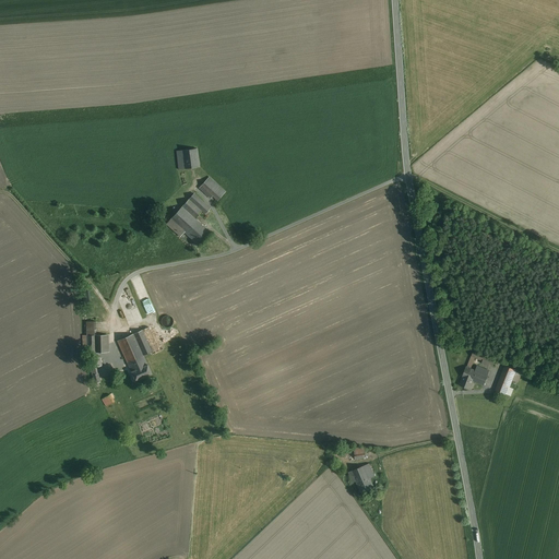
[(200,149),(181,151),(185,171),(203,168),(200,149)]
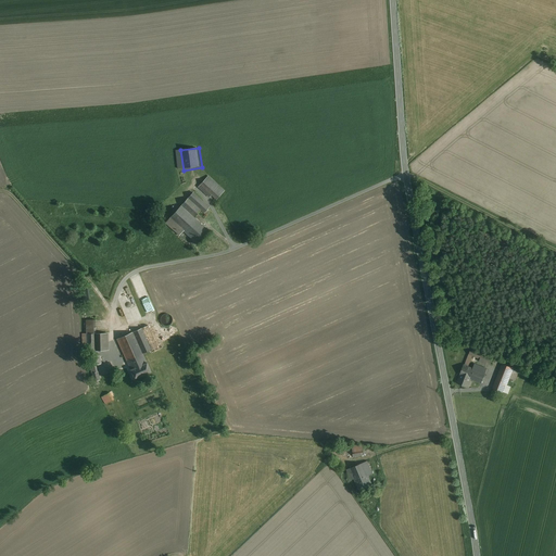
[(225,193),(212,181),(206,176),(197,186),(215,203),(225,193)]
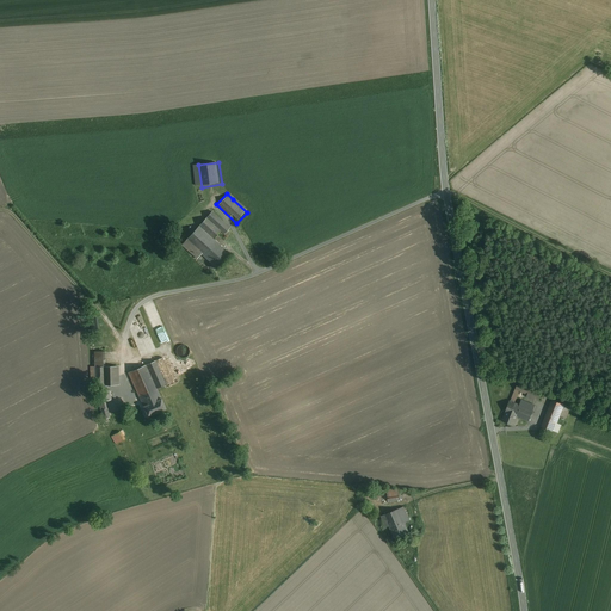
[(229,229),(210,213),(198,226),(214,240),(220,234),(222,236),(229,229)]
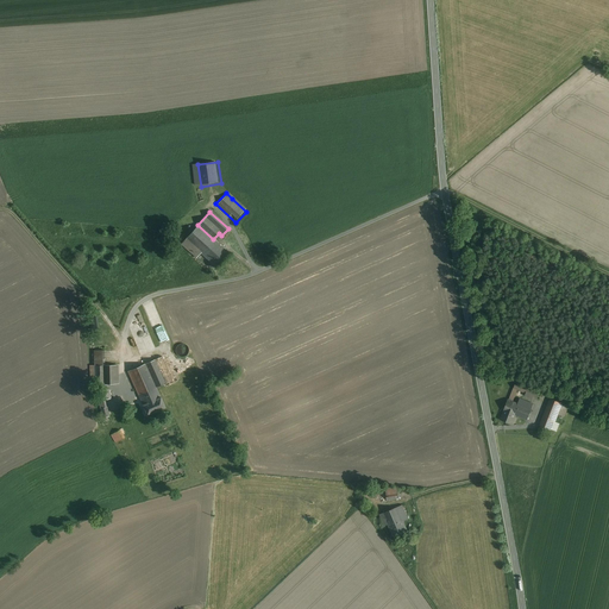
[(213,239),(198,225),(184,238),(201,253),(211,261),(223,248),(213,239)]
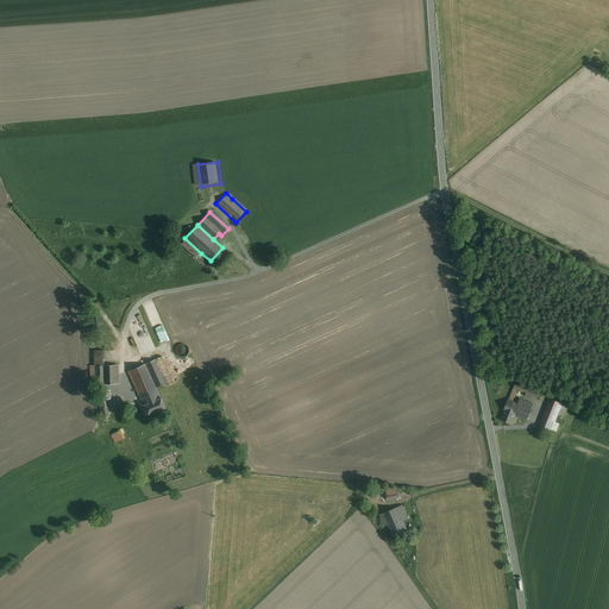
[(201,253),(184,238),(179,244),(187,252),(195,259),(201,253)]
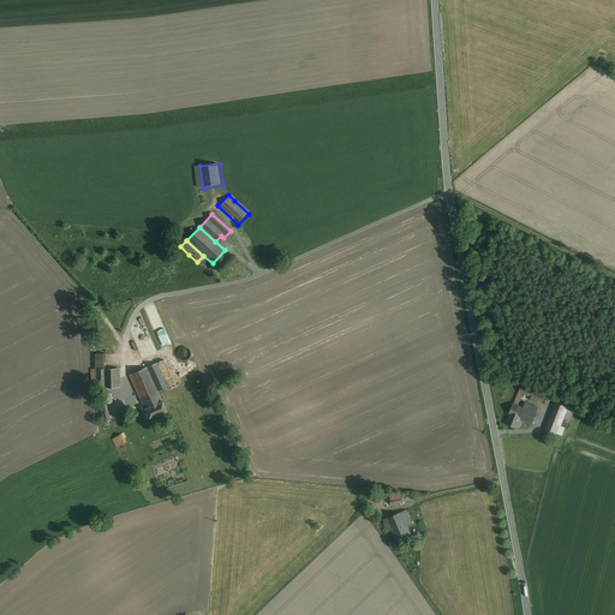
[(225,250),(213,263),(218,269),(227,260),(231,255),(225,250)]
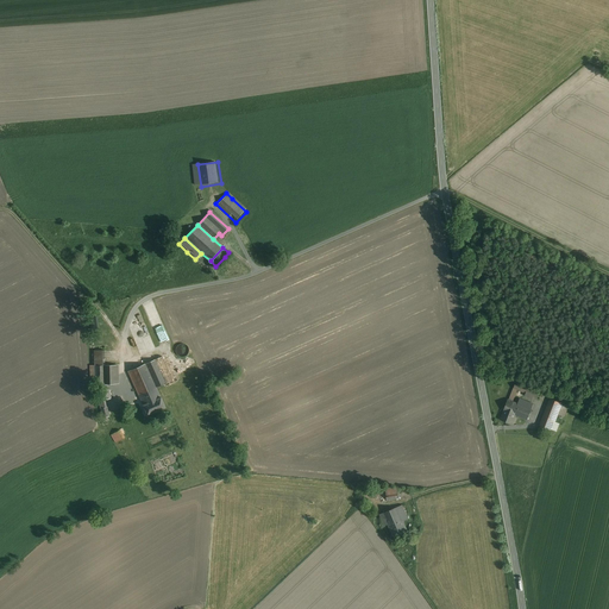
[(189,352),(189,350),(188,346),(187,344),(184,343),(182,341),(179,343),(176,344),(175,346),(174,350),(175,352),(176,355),(179,357),(182,357),(184,357),(187,355),(189,352)]
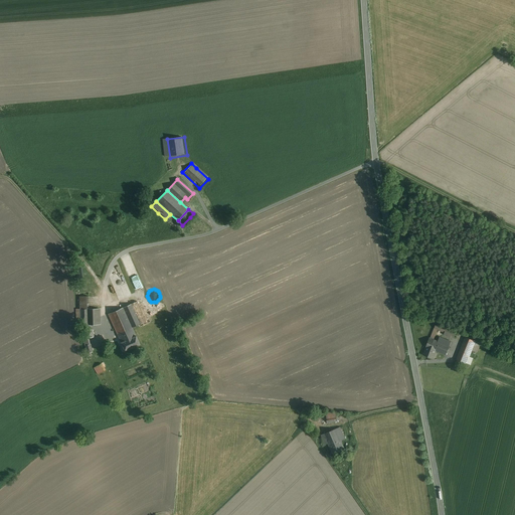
[(88,297),(79,297),(79,309),(88,309),(88,297)]
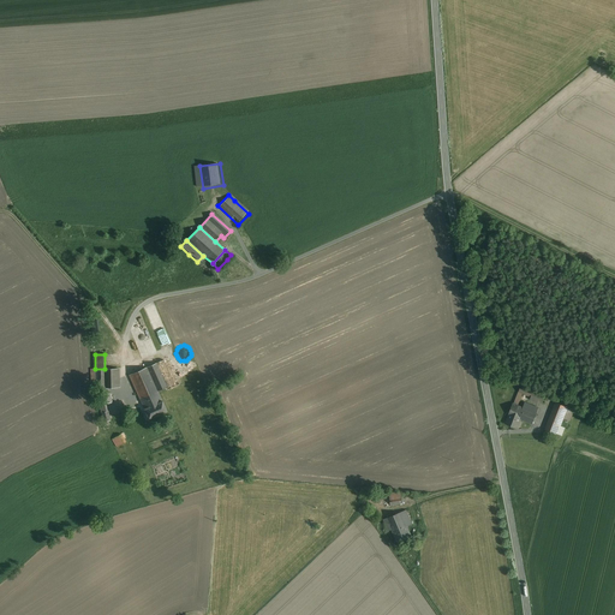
[(168,359),(165,360),(175,387),(179,386),(168,359)]
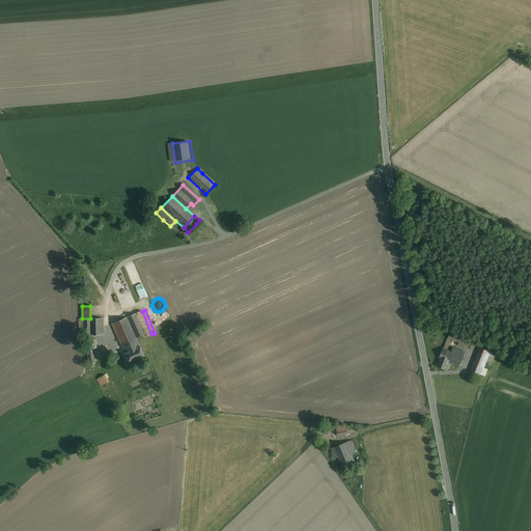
[(151,334),(142,311),(136,314),(143,330),(145,336),(151,334)]
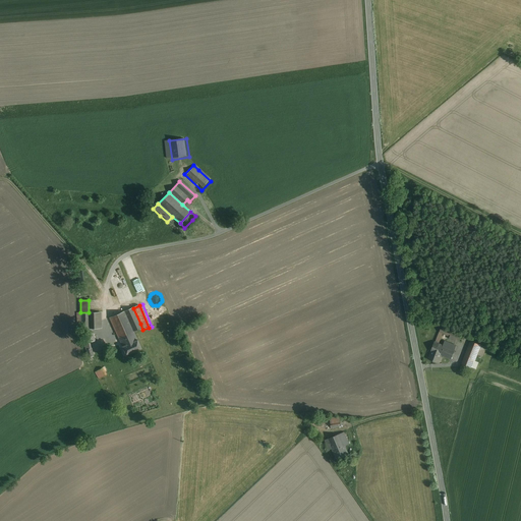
[(133,308),(125,311),(131,327),(140,324),(133,308)]
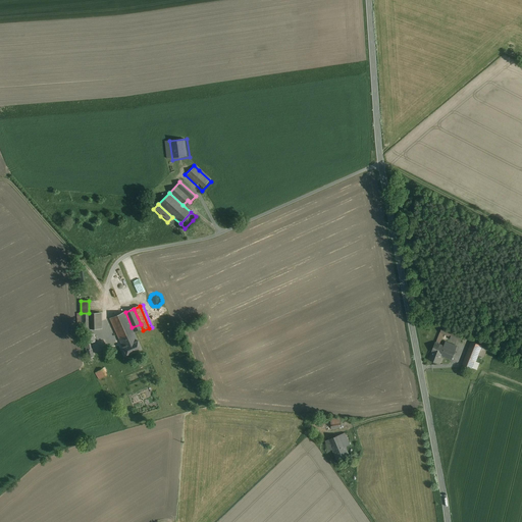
[(132,327),(125,312),(110,318),(124,351),(140,345),(135,333),(132,327)]
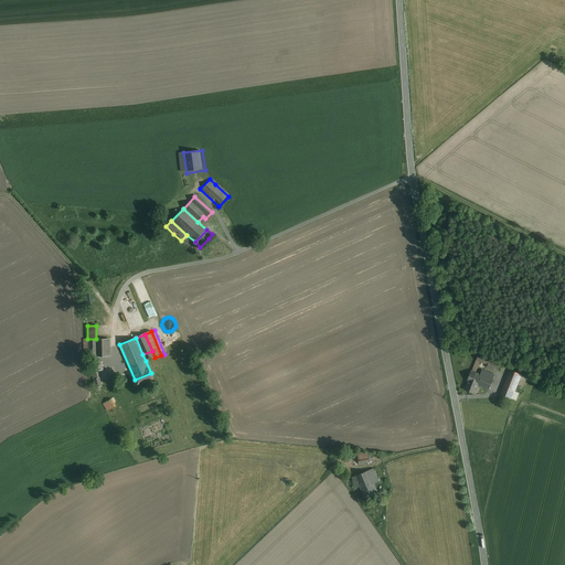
[(96,339),(87,339),(88,356),(99,356),(110,356),(109,339),(96,339)]
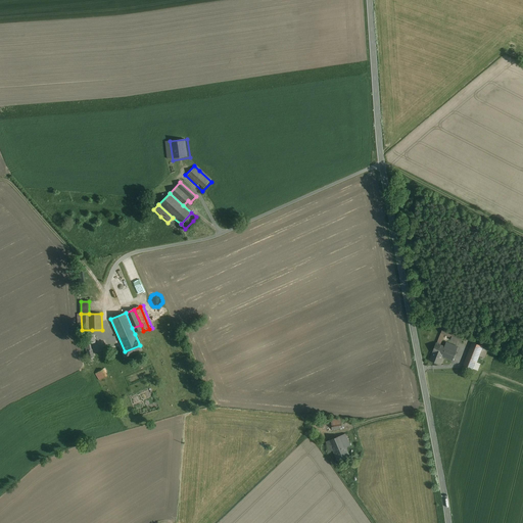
[(92,330),(82,330),(85,344),(95,342),(92,330)]
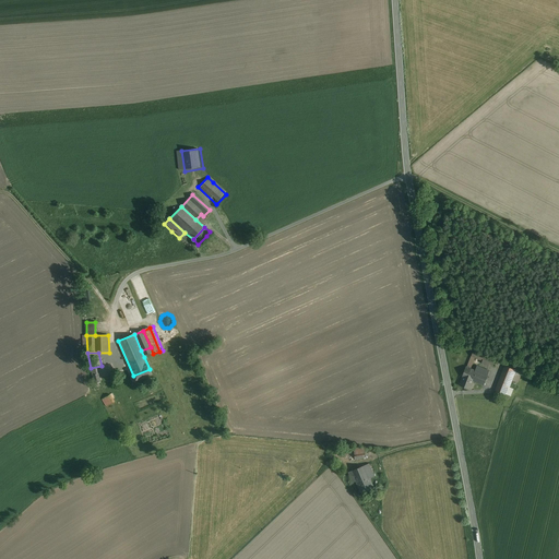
[(494,361),(473,353),(471,358),(475,360),(491,367),(494,361)]
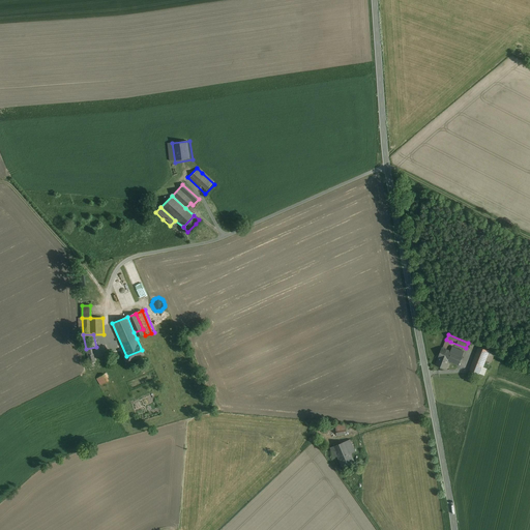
[(493,351),(478,345),(468,371),(477,375),(479,369),(482,370),(487,358),(491,359),(493,351)]
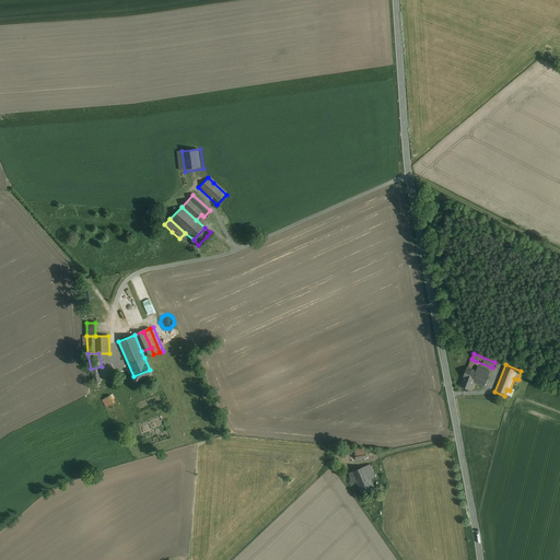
[(477,371),(474,370),(473,370),(468,368),(464,377),(471,381),(485,386),(488,376),(477,371)]
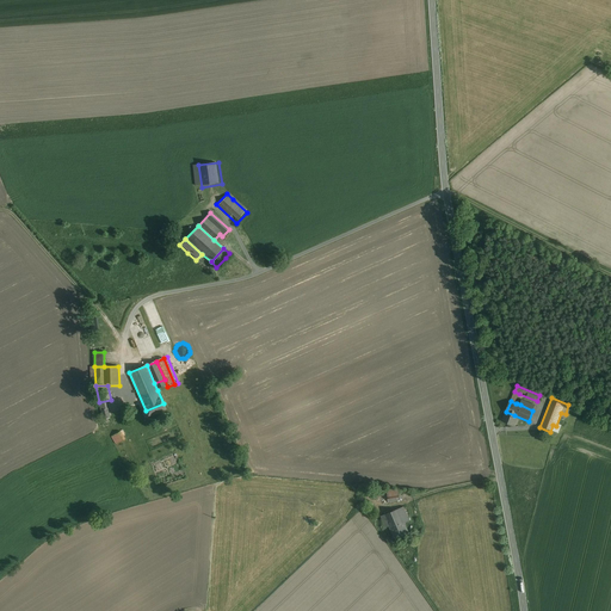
[(535,406),(522,401),(520,405),(532,411),(535,406)]
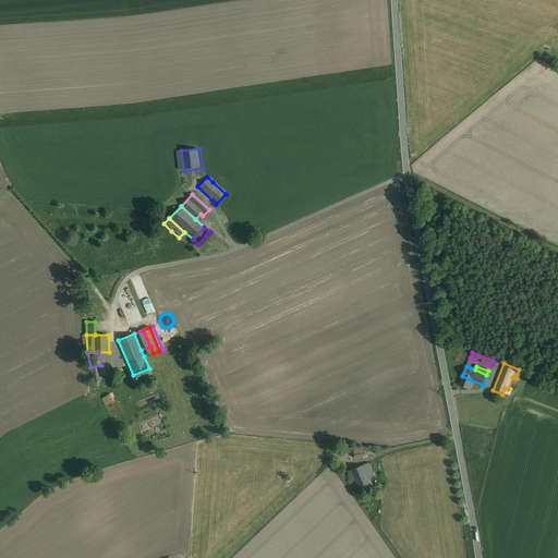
[(149,368),(133,375),(135,380),(152,374),(149,368)]
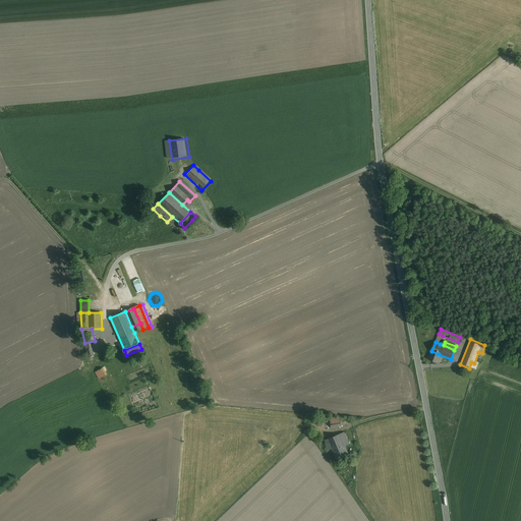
[(439,354),(431,351),(428,358),(437,361),(439,356),(438,356),(439,354)]
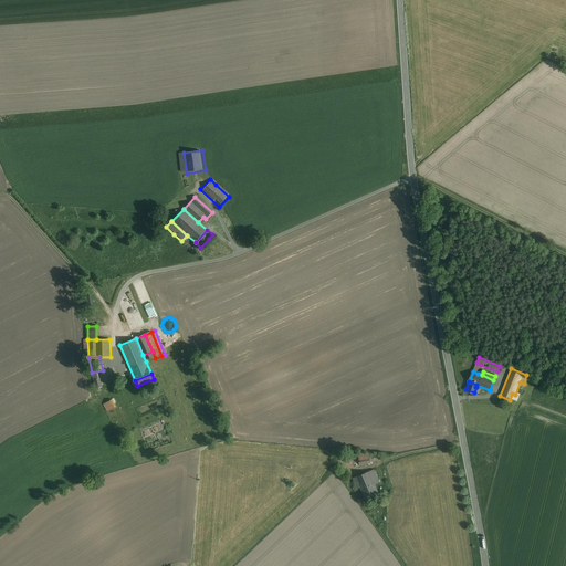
[(112,399),(104,404),(108,411),(115,408),(112,399)]
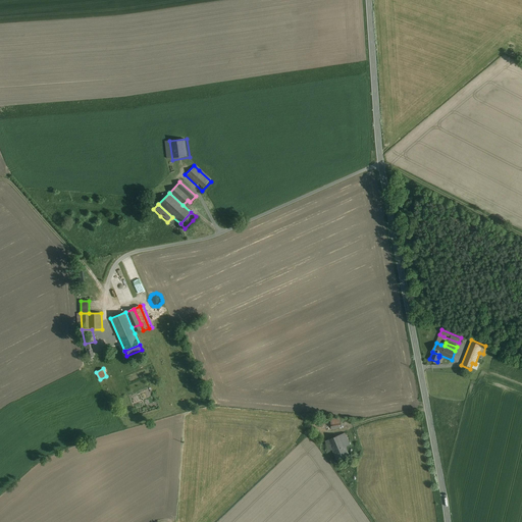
[(340,421),(327,422),(328,430),(341,428),(340,421)]
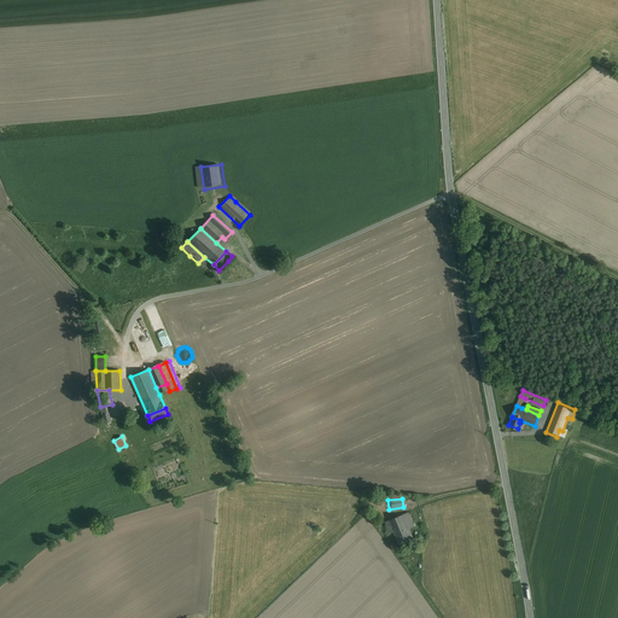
[(407,514),(383,525),(389,540),(396,536),(396,532),(392,525),(404,519),(408,528),(409,530),(413,528),(408,514),(407,514)]
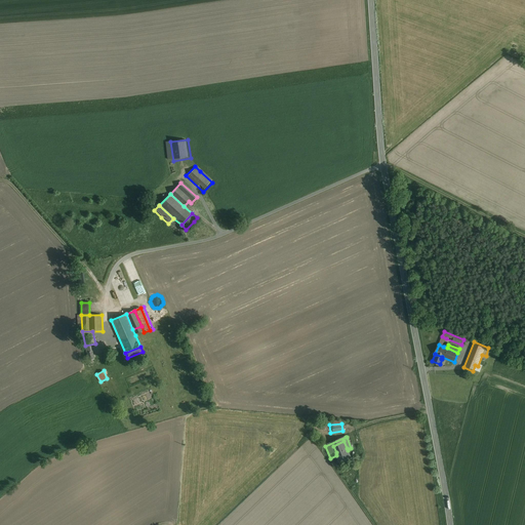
[(344,441),(333,446),(336,452),(347,448),(344,441)]
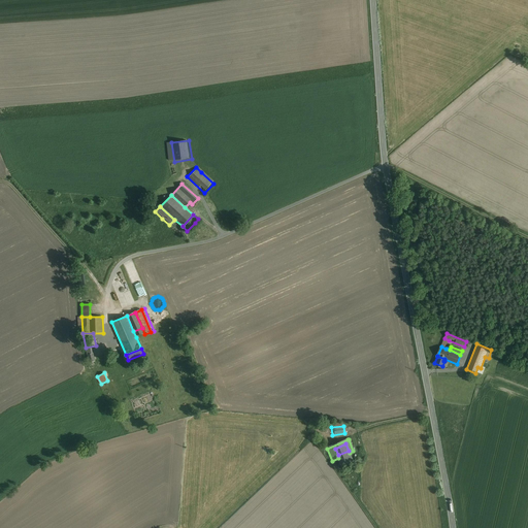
[(349,451),(338,455),(338,458),(341,463),(353,458),(350,453),(349,451)]
